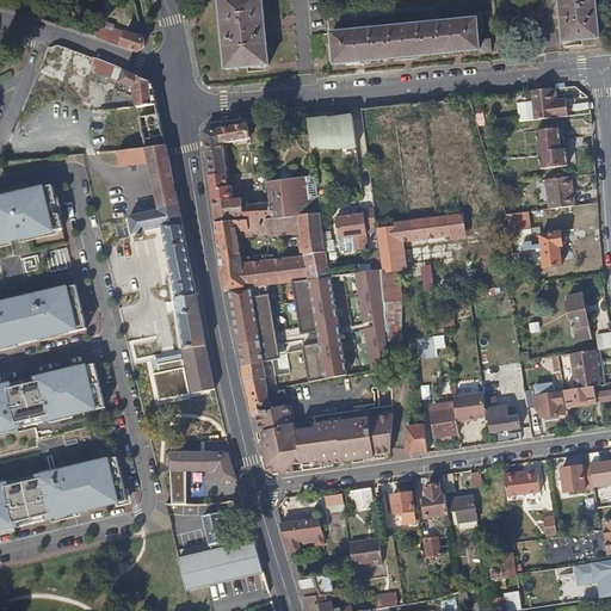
[(267,66),(260,0),(217,0),(224,69),(267,66)]
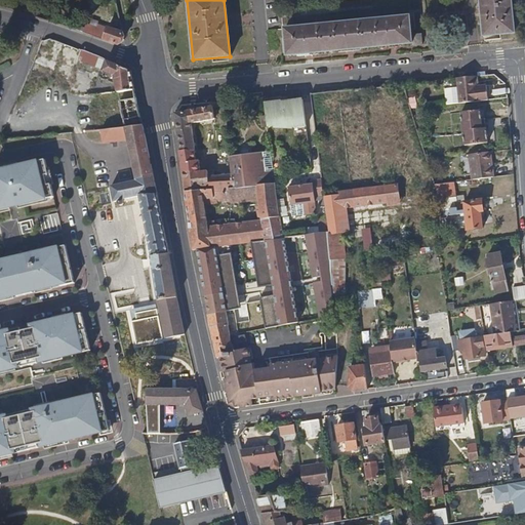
[(514,32),(510,0),(479,0),(484,36),(514,32)]
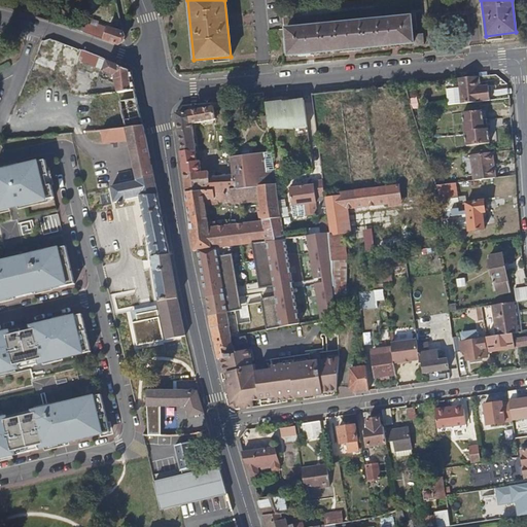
[(287,56),(412,43),(411,35),(409,16),(285,29),(287,56)]
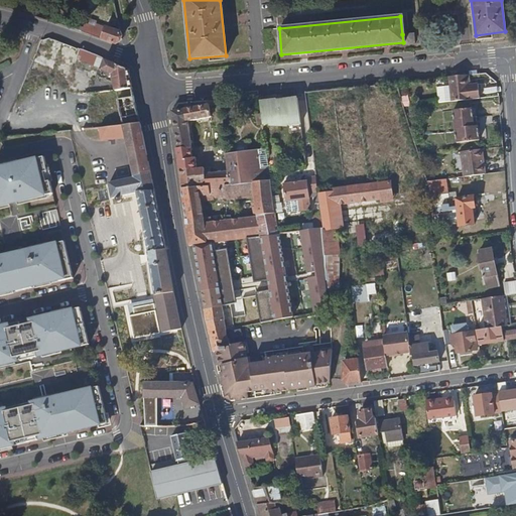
[(98,33),(78,26),(77,29),(76,34),(95,41),(98,33)]
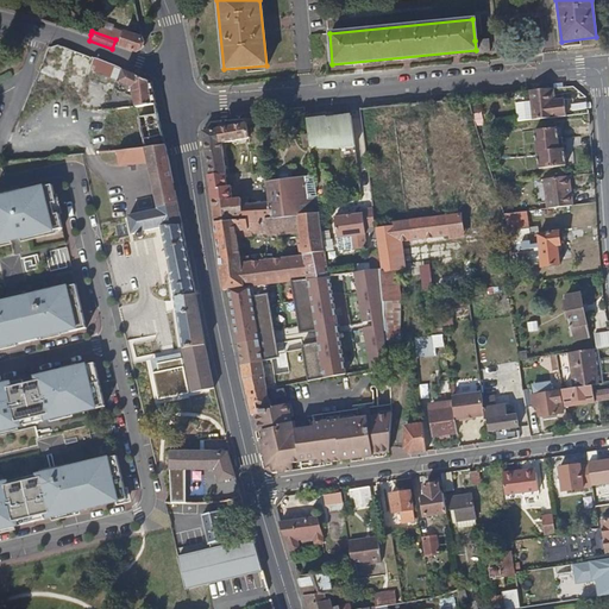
[(130,39),(117,35),(115,39),(112,49),(129,55),(136,49),(135,43),(129,41),(130,39)]
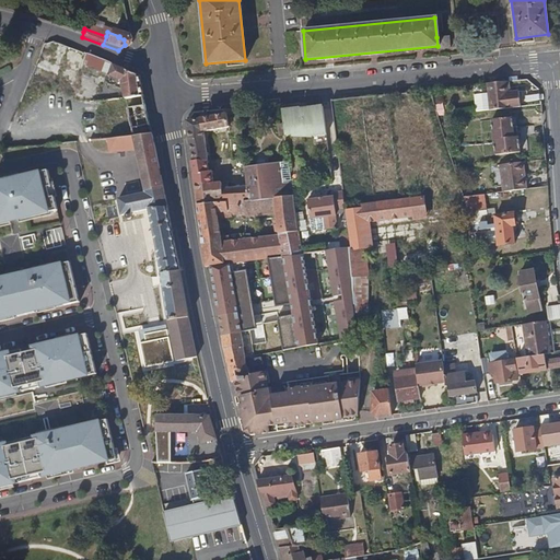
[(436,37),(438,46),(438,48),(446,48),(446,37),(436,37)]
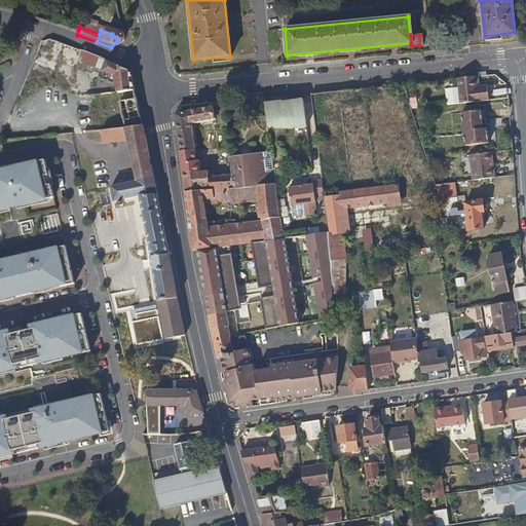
[(100,58),(81,50),(78,61),(96,68),(100,58)]
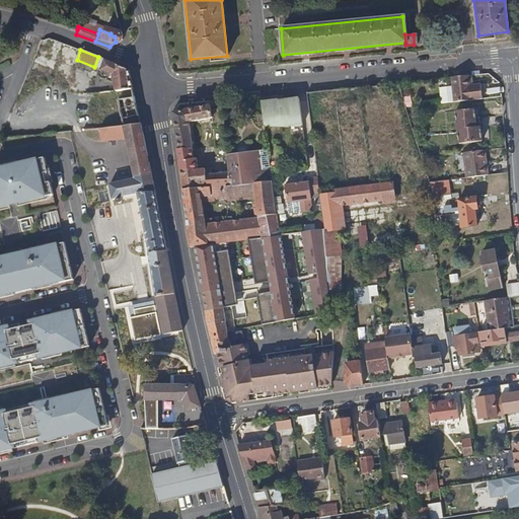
[(114,79),(116,90),(133,88),(129,69),(98,57),(94,67),(114,75),(114,79)]
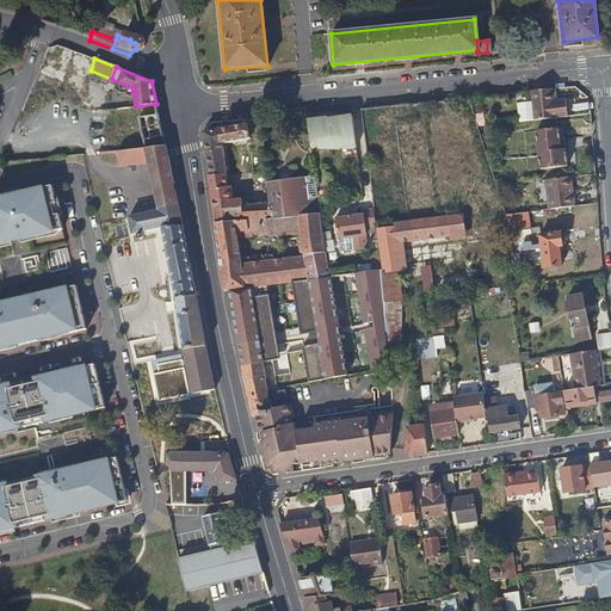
[(553,102),(551,88),(530,91),(531,102),(534,121),(567,116),(566,100),(553,102)]
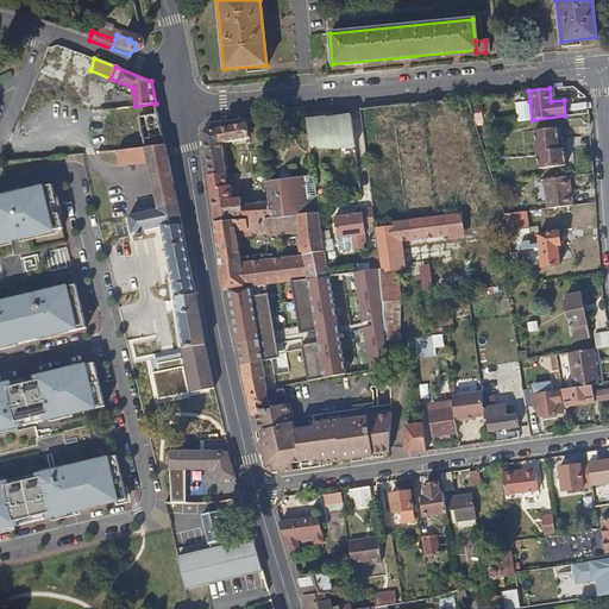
[(532,120),(529,101),(514,104),(515,121),(532,120)]
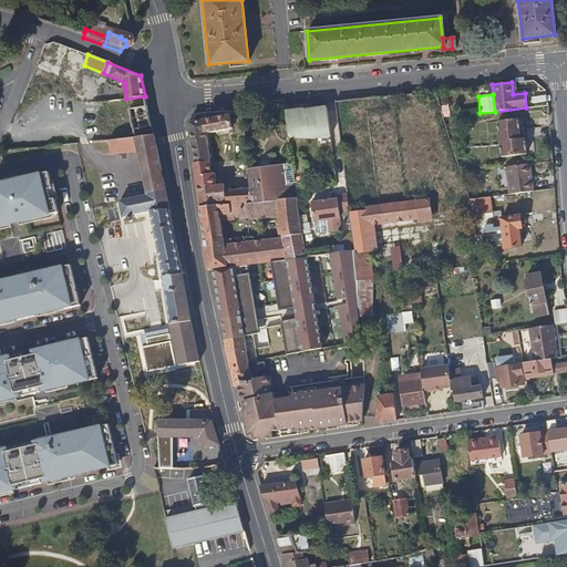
[(134,138),(154,135),(145,96),(126,99),(125,99),(131,123),(134,138)]
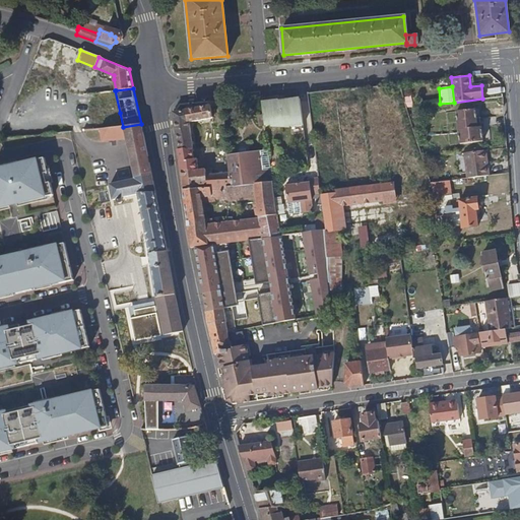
[(304,125),(301,99),(279,101),(279,100),(263,103),(266,125),(273,125),(273,127),(291,128),(291,126),(304,125)]
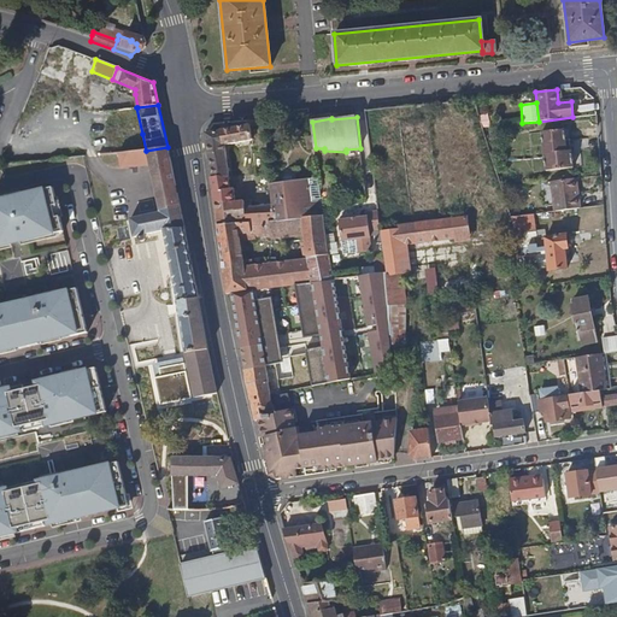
[(303,216),(324,213),(323,206),(319,177),(319,176),(293,178),(286,180),(271,181),(274,203),(246,205),(246,199),(236,200),(234,188),(230,188),(225,144),(253,139),(252,125),(207,133),(206,133),(213,178),(212,178),(218,224),(270,219),(303,216)]
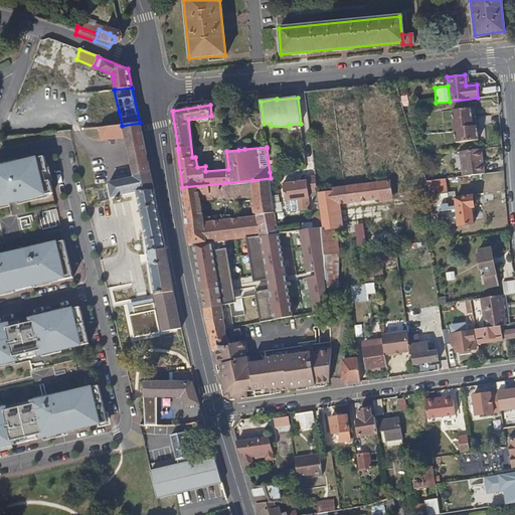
[(472,125),(470,109),(452,111),(456,142),(478,139),(476,125),(472,125)]
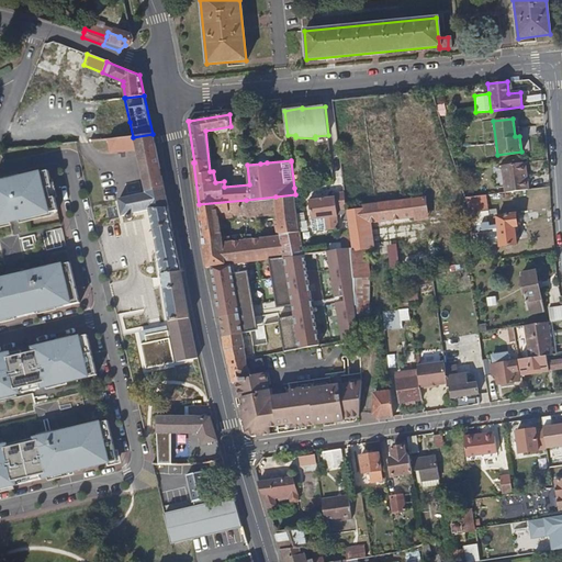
[(153,134),(108,141),(110,154),(136,152),(145,194),(119,199),(119,200),(122,215),(149,211),(157,257),(167,323),(190,318),(178,255),(160,173),(153,134)]
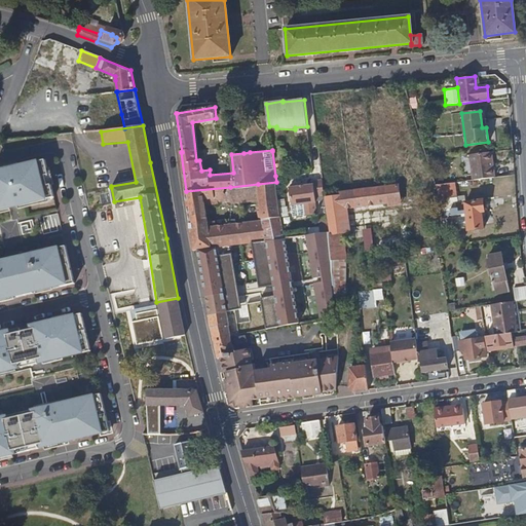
[(493,177),(490,152),(470,154),(473,179),(493,177)]
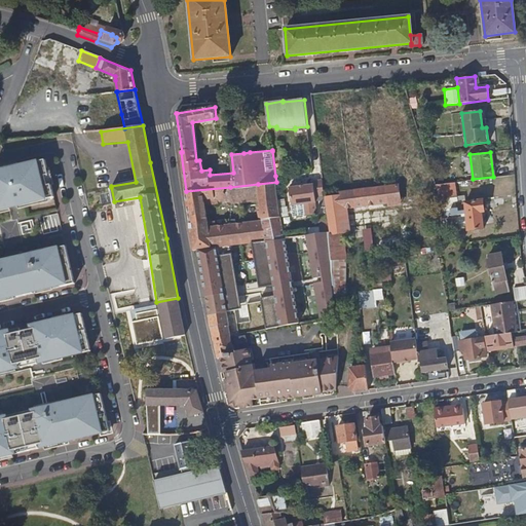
[(44,162),(0,172),(0,214),(53,201),(45,167),(44,162)]
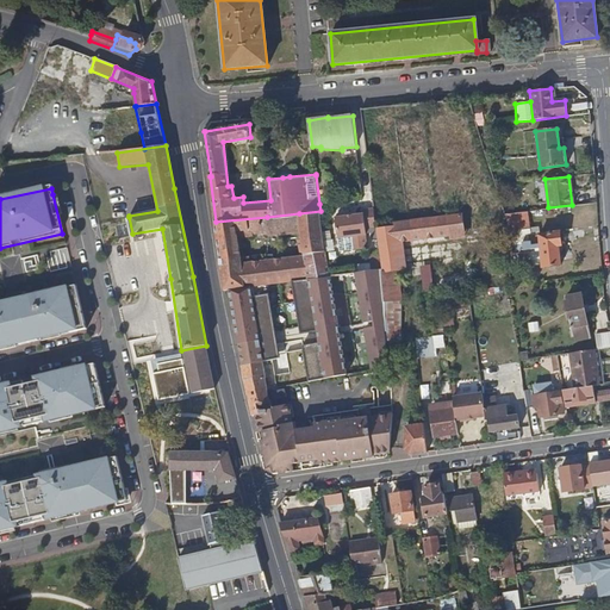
[(377,224),(374,206),(363,207),(365,212),(337,217),(338,237),(367,234),(367,225),(377,224)]
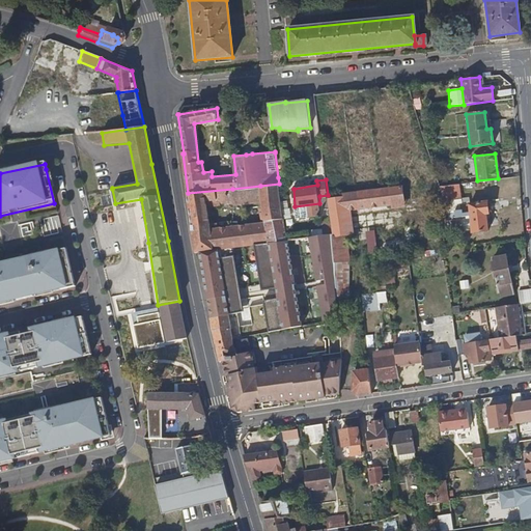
[(253,244),(269,242),(287,239),(279,184),(260,186),(262,199),(266,223),(212,230),(208,206),(220,204),(220,202),(234,201),(232,189),(188,193),(195,252),(200,251),(218,249),(253,244)]
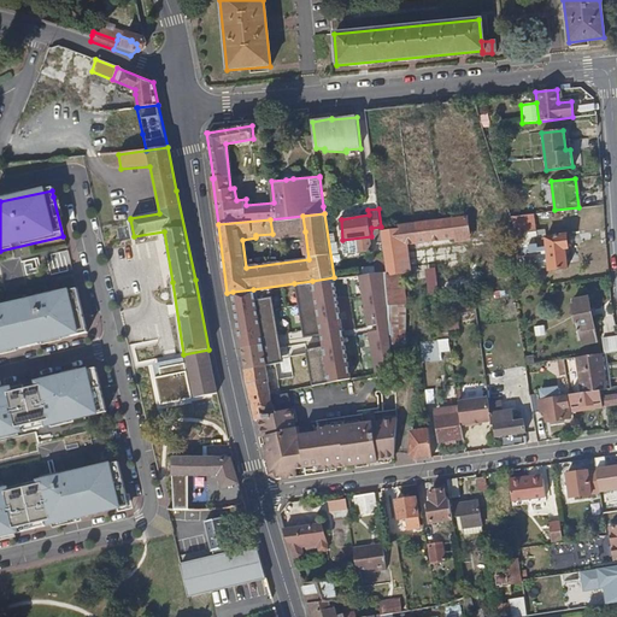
[(527,231),(521,215),(511,216),(523,252),(517,253),(519,269),(547,265),(548,269),(566,268),(564,248),(568,247),(565,234),(545,235),(545,242),(538,244),(535,230),(527,231)]
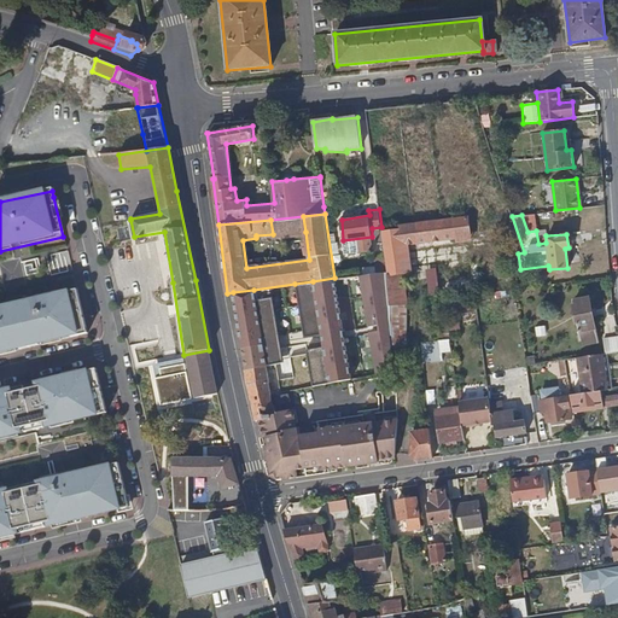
[(305,232),(303,216),(270,220),(273,234),(305,232)]
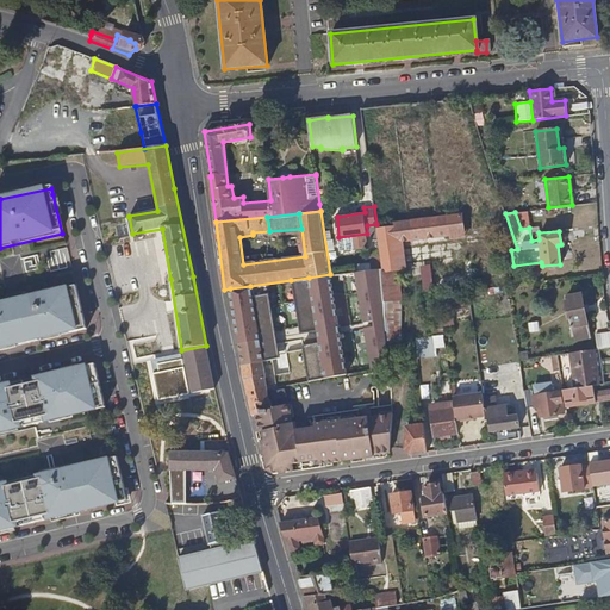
[(466,231),(464,213),(396,223),(396,226),(378,229),(379,243),(398,241),(458,232),(466,231)]
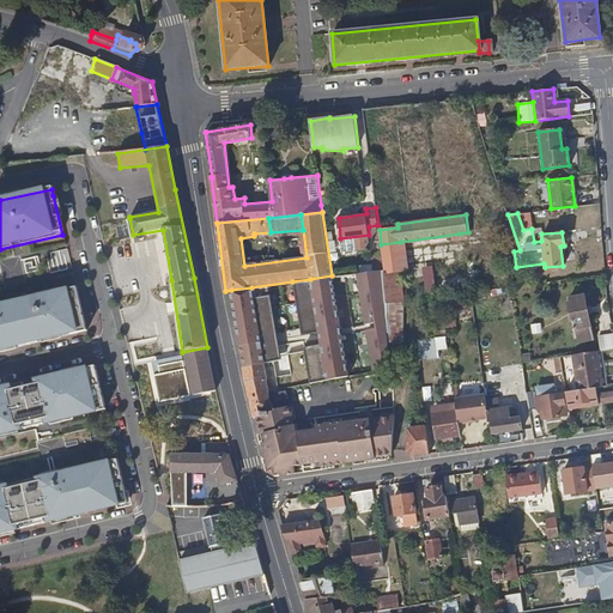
[(383,268),(384,272),(400,271),(402,269),(400,242),(381,244),(383,268)]
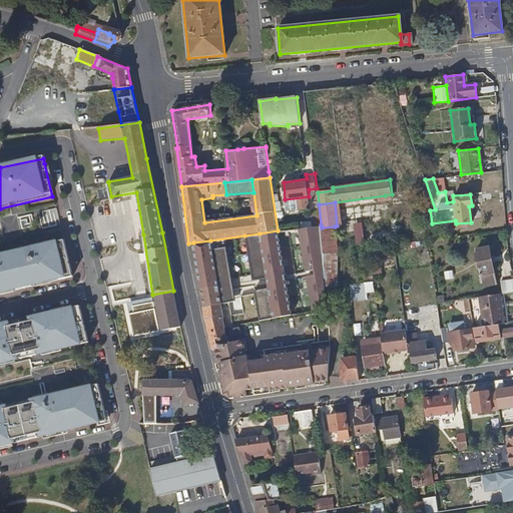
[(45,226),(58,224),(55,208),(43,210),(45,226)]
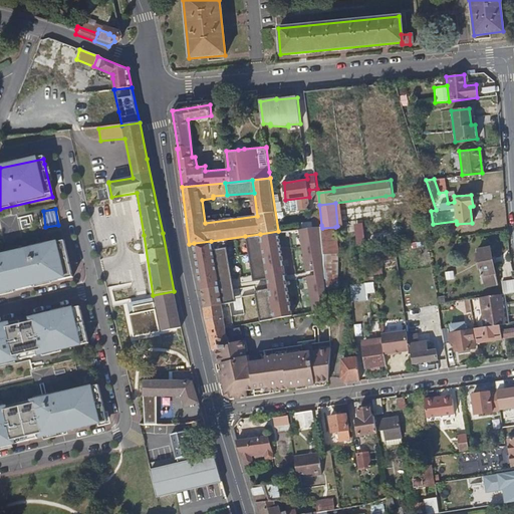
[(403,237),(400,217),(392,218),(393,231),(366,234),(365,225),(358,225),(361,245),(367,244),(367,242),(403,237)]
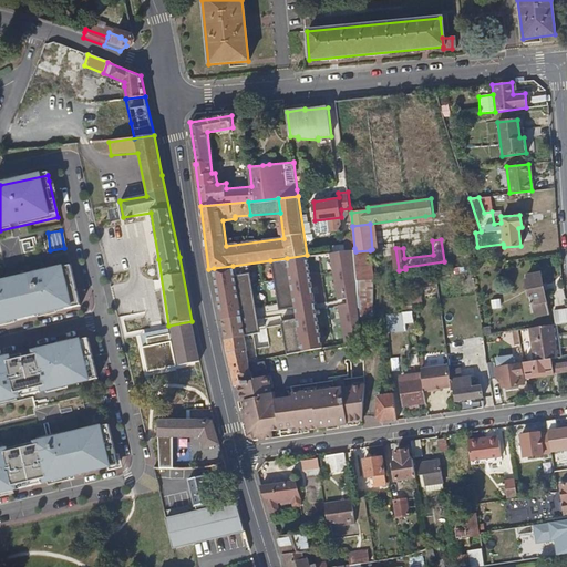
[(354,248),(328,253),(342,346),(363,342),(362,322),(360,305),(358,279),(356,251),(354,248)]
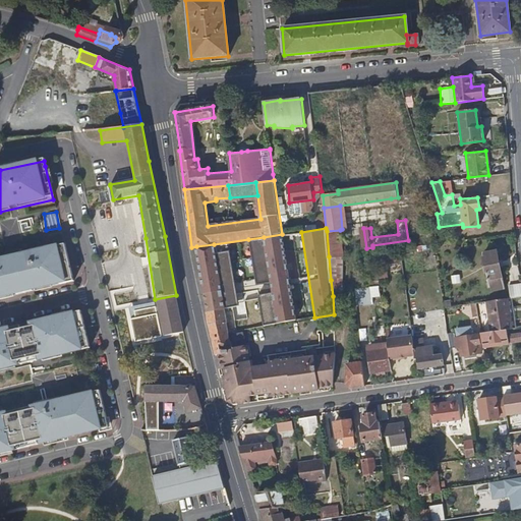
[(342,255),(340,230),(327,231),(329,256),(342,255)]
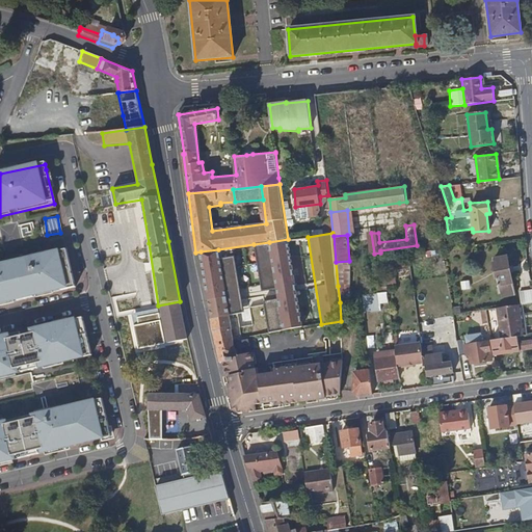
[(269,334),(302,326),(288,239),(269,242),(254,244),(262,290),(275,288),(277,297),(264,300),(269,334)]
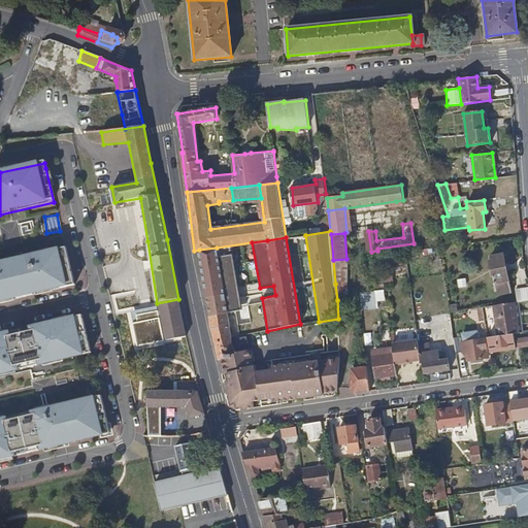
[(217,248),(199,250),(209,316),(227,314),(241,309),(232,257),(219,259),(217,248)]
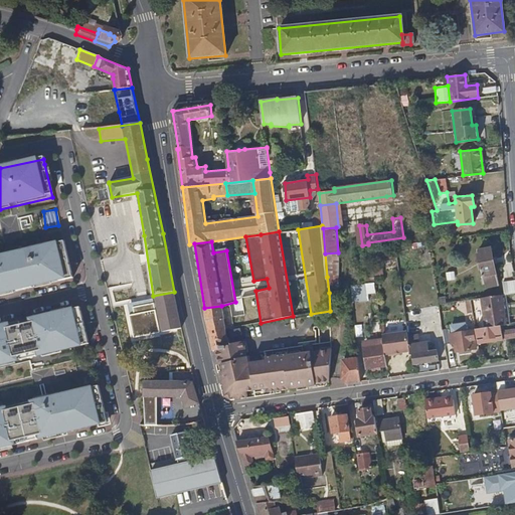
[(63,244),(0,260),(0,298),(72,281),(63,244)]
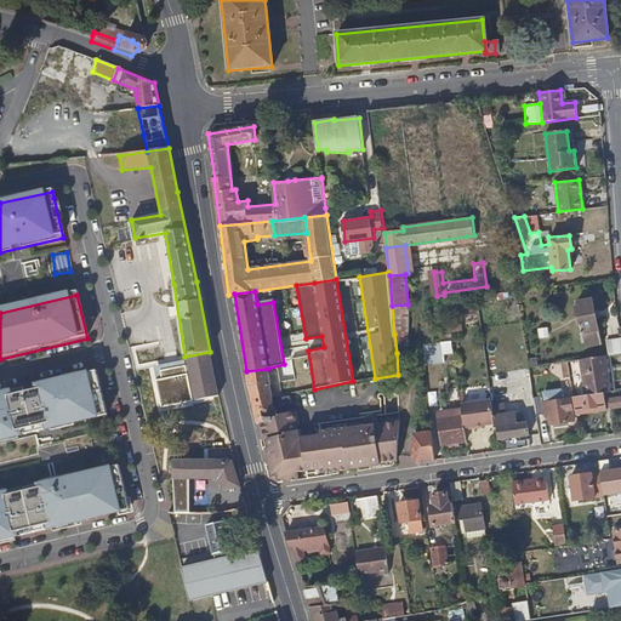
[(594,309),(592,298),(577,302),(577,307),(575,307),(579,325),(582,324),(587,343),(600,340),(598,325),(596,317),(600,315),(598,308),(594,309)]
